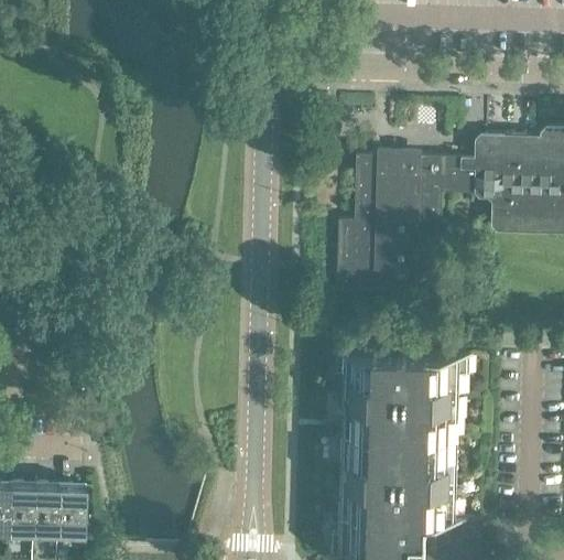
[(337,291),(384,292),(440,293),(443,192),(475,193),(479,197),(489,197),(492,202),(492,225),(497,230),(521,232),(563,233),(563,127),(546,127),(541,132),(541,136),(528,136),(528,135),(511,133),(511,136),(481,135),(476,140),(475,159),(463,159),(463,158),(462,158),(381,155),(381,158),(371,158),(371,154),(357,154),(355,219),(339,219),(337,291)]
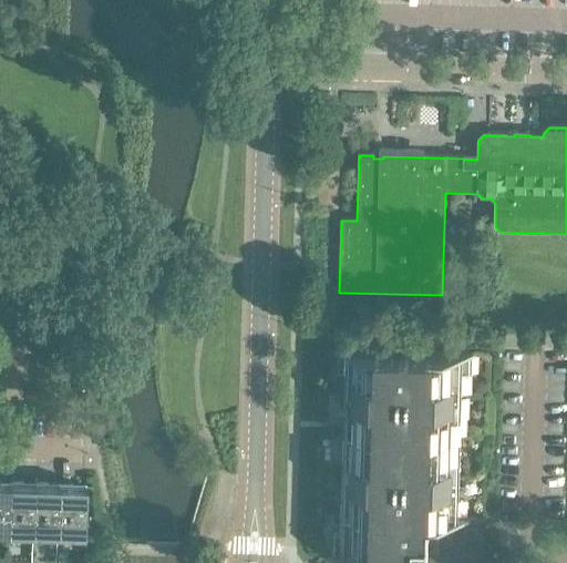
[(484,562),(485,535),(486,522),(456,521),(460,376),(472,377),(472,356),(338,352),(337,372),(348,372),(343,536),(332,536),(331,561),(375,562),(484,562)]
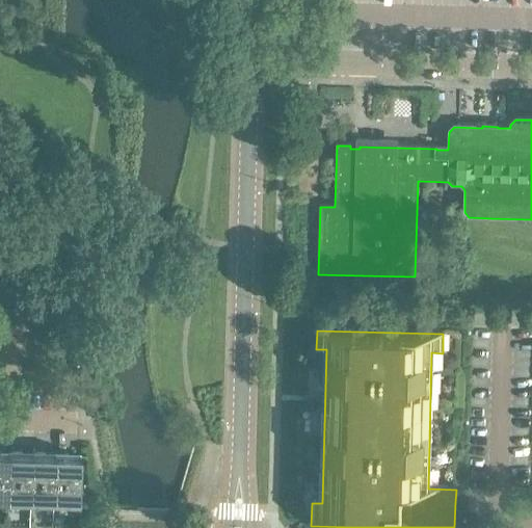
[(9,449),(0,448),(0,504),(9,505),(9,449)]
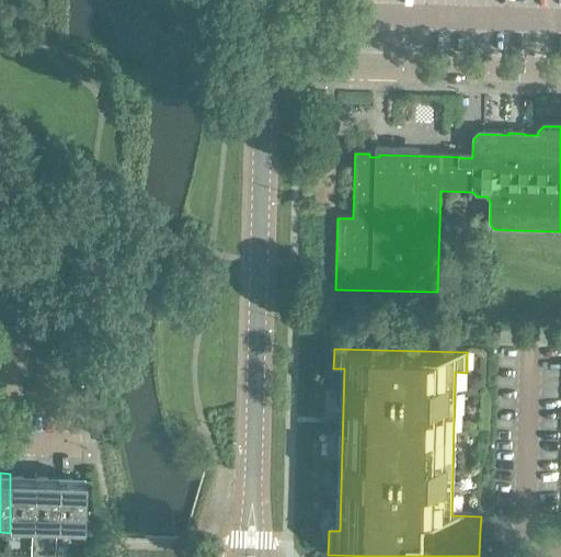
[(33,534),(34,475),(10,474),(10,533),(33,534)]
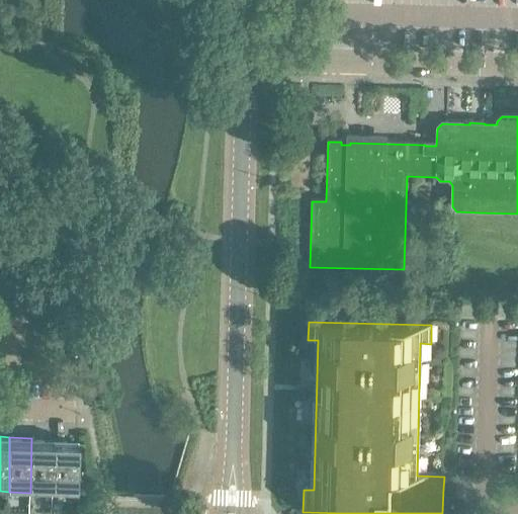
[(54,438),(31,438),(30,493),(53,493),(54,438)]
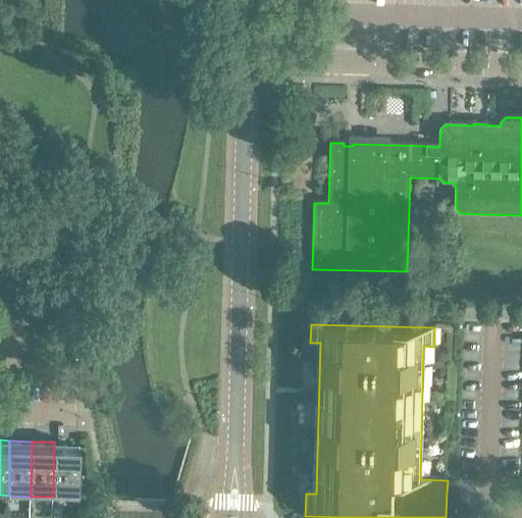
[(77,443),(54,442),(53,497),(75,498),(76,472),(77,472),(77,462),(76,462),(77,443)]
